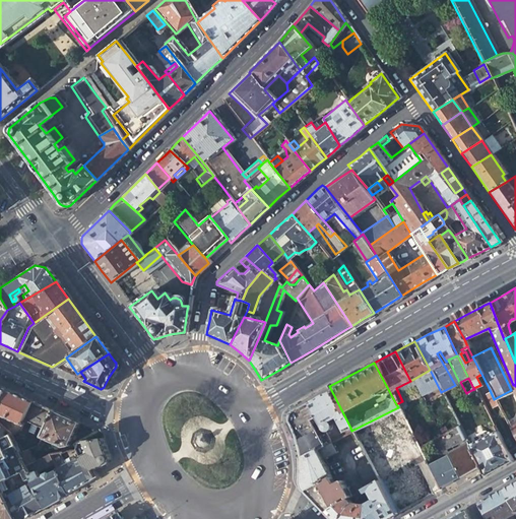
[(319,392),(306,399),(321,429),(321,430),(324,431),(325,431),(326,430),(328,429),(329,427),(328,424),(326,423),(324,423),(333,417),(341,433),(350,428),(329,386),(319,392)]
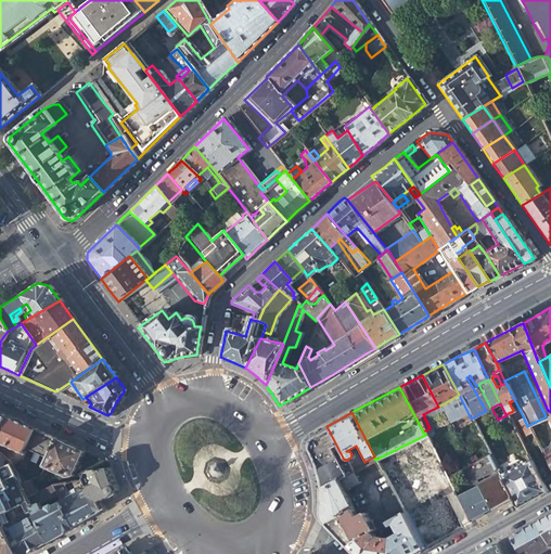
[(0,445),(18,455),(23,448),(31,428),(18,422),(4,415),(0,425),(0,445)]
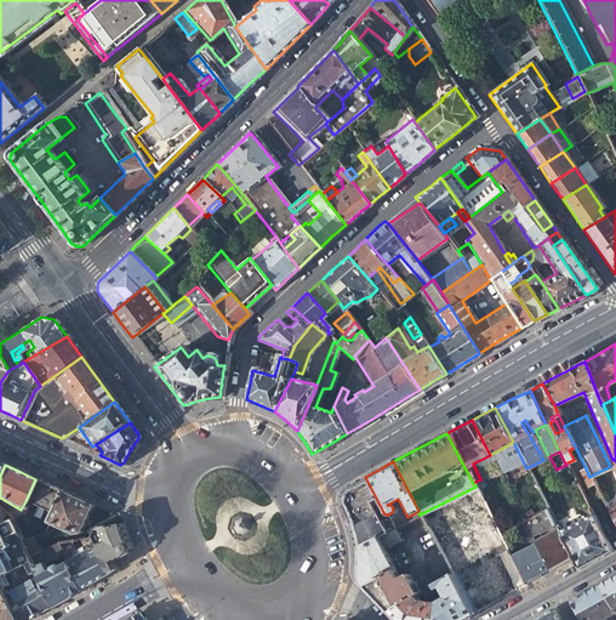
[(572,478),(566,465),(563,466),(569,479),(572,478)]
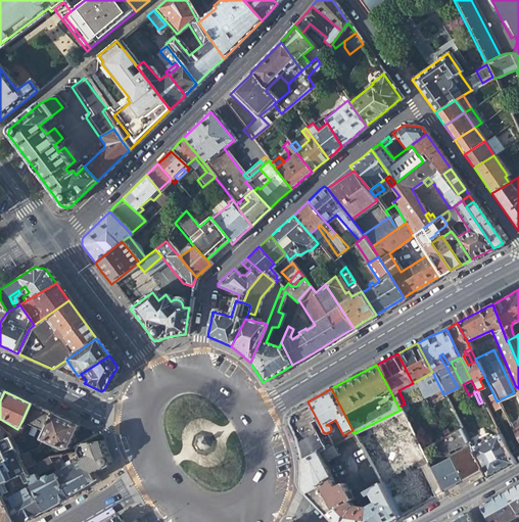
[(500,406),(497,401),(492,392),(486,395),(492,409),(500,406)]
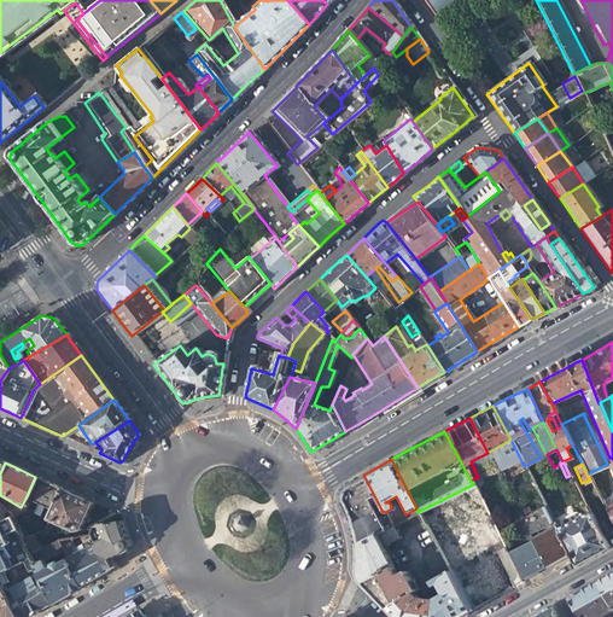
[(379,518),(384,516),(384,514),(381,510),(363,475),(338,489),(336,494),(336,499),(339,506),(344,517),(346,527),(349,540),(349,548),(381,531),(373,514),(375,512),(379,518)]
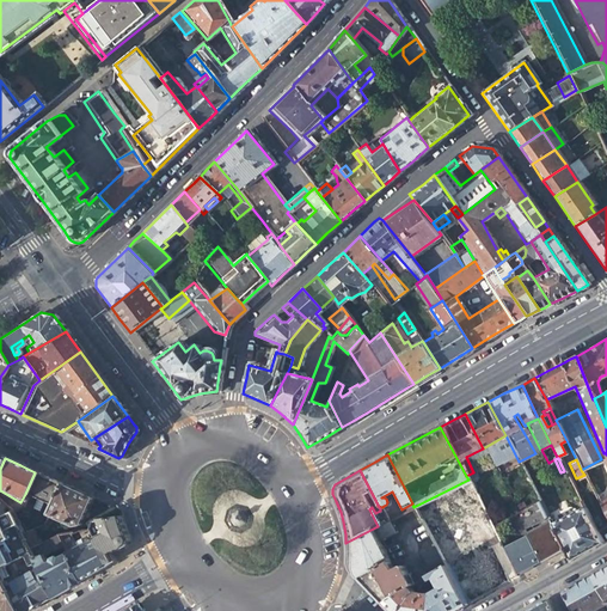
[(40,501),(50,506),(60,483),(46,477),(35,472),(25,494),(40,501)]
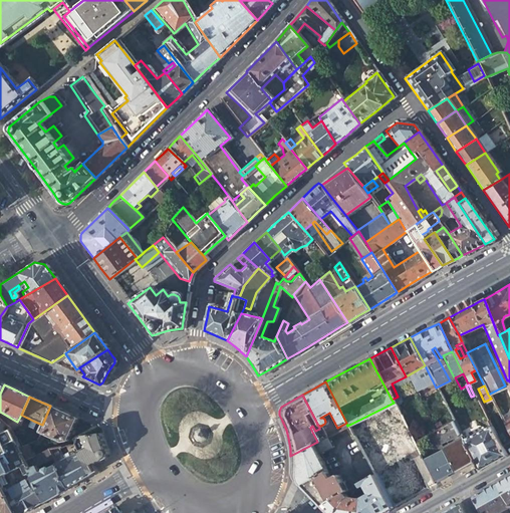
[(65,440),(75,418),(62,412),(50,406),(42,425),(39,432),(59,442),(65,440)]
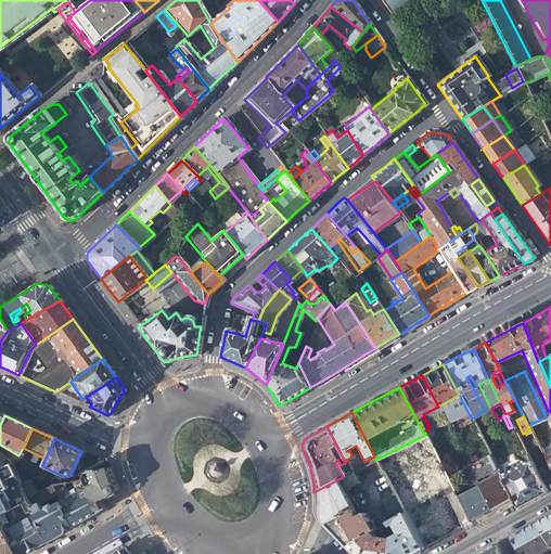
[(36,454),(23,448),(18,455),(31,461),(36,454)]
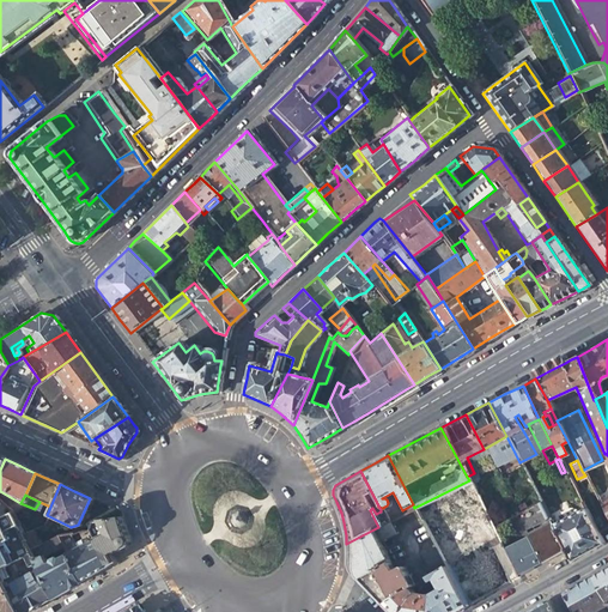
[(524,533),(548,520),(539,500),(529,506),(515,513),(524,533)]
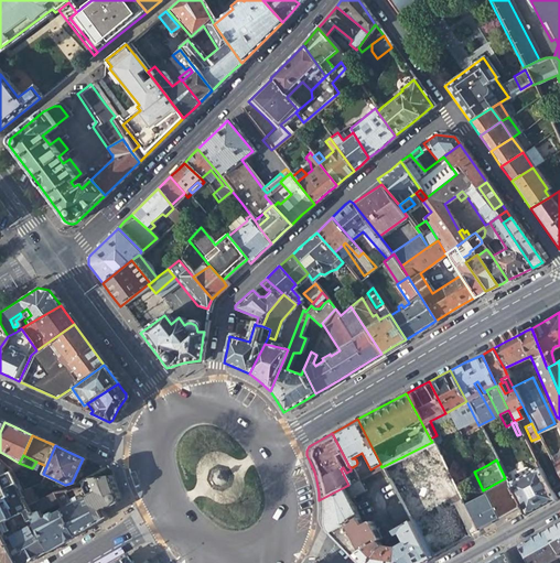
[(205,468),(203,478),(208,487),(217,490),(227,485),(229,475),(224,466),(215,463),(205,468)]
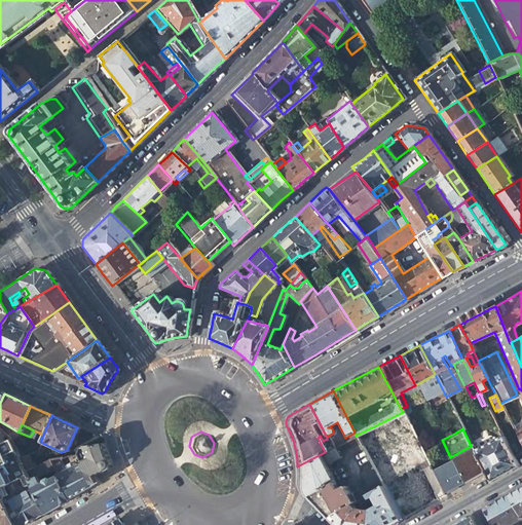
[(335,434),(327,438),(327,439),(332,448),(333,448),(340,444),(335,434)]
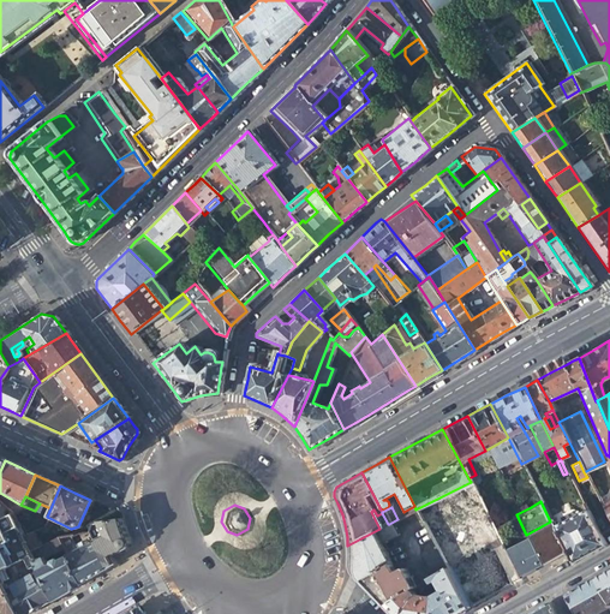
[(585,508),(552,526),(564,550),(569,560),(567,561),(568,562),(588,552),(603,543),(598,534),(585,508)]
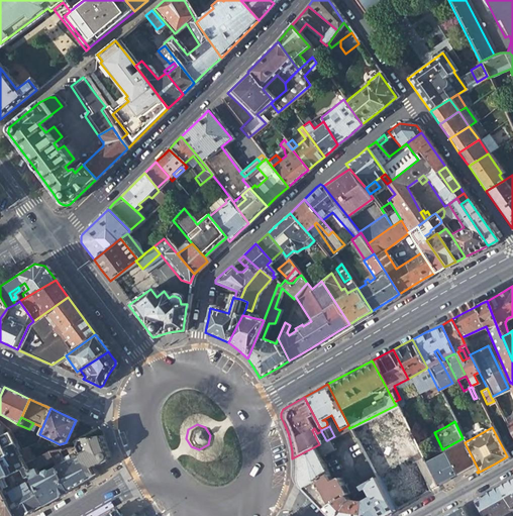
[(15,429),(13,429),(8,432),(11,438),(18,434),(15,429)]
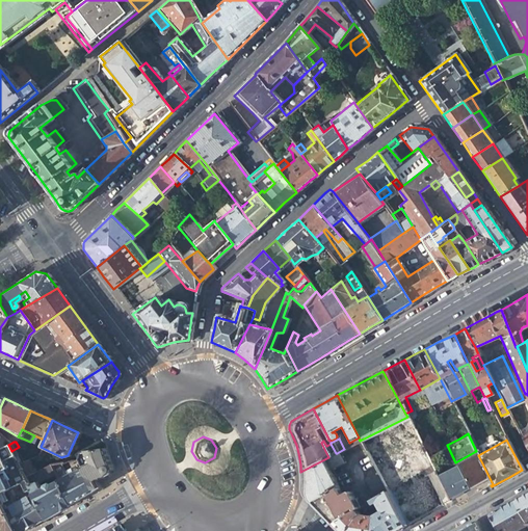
[(7,446),(0,449),(0,500),(2,504),(15,530),(22,530),(29,527),(45,519),(25,478),(19,467),(11,451),(8,445),(7,446)]
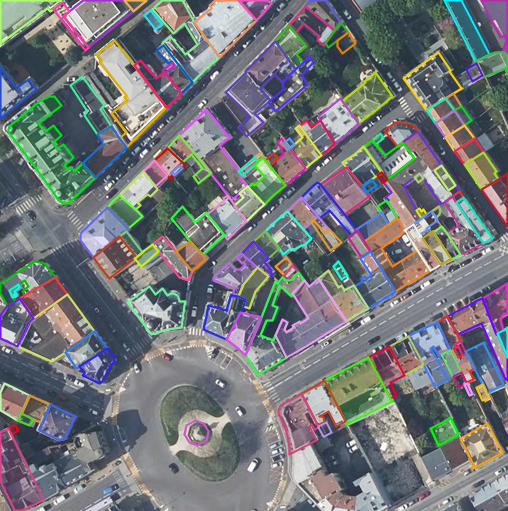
[(424,432),(435,454),(441,451),(438,445),(430,428),(424,432)]
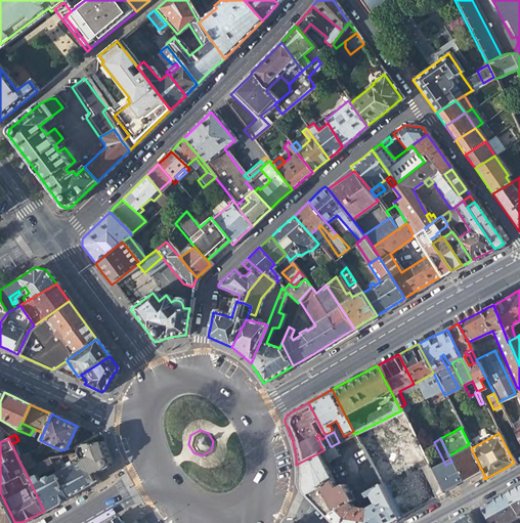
[(79,461),(80,462),(91,484),(97,480),(106,476),(102,468),(106,466),(107,463),(107,459),(104,451),(101,443),(79,448),(82,453),(84,455),(85,458),(79,461)]
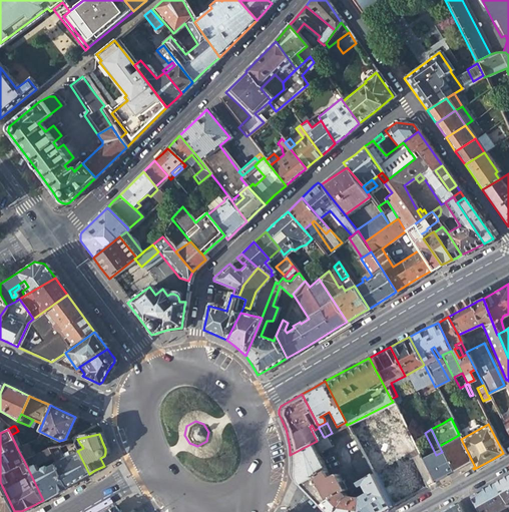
[(461,439),(459,435),(439,446),(442,452),(450,467),(451,470),(457,467),(467,461),(471,459),(461,439)]
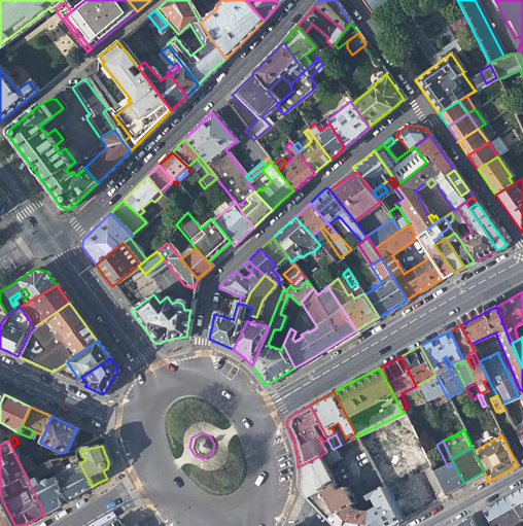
[(338,458),(334,449),(333,449),(325,453),(298,467),(298,475),(298,488),(299,490),(300,494),(303,498),(334,483),(324,465),(338,458)]
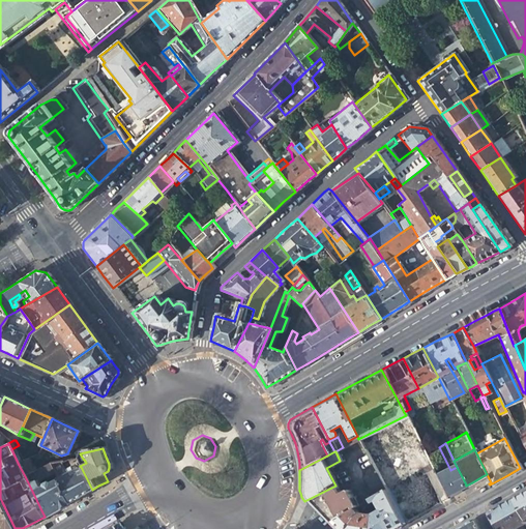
[(26,461),(19,465),(25,476),(33,472),(26,461)]
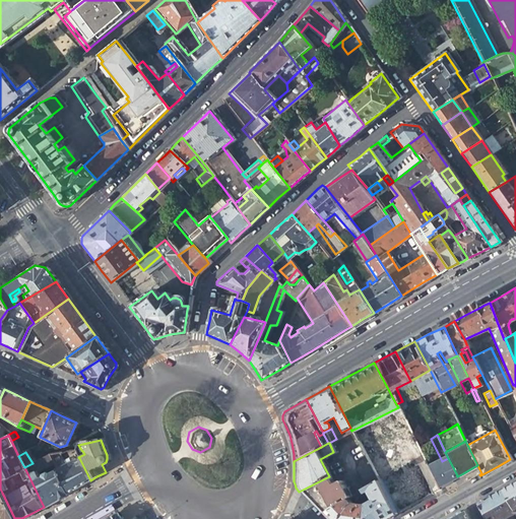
[(56,452),(49,454),(67,494),(79,487),(90,480),(79,458),(63,467),(56,452)]
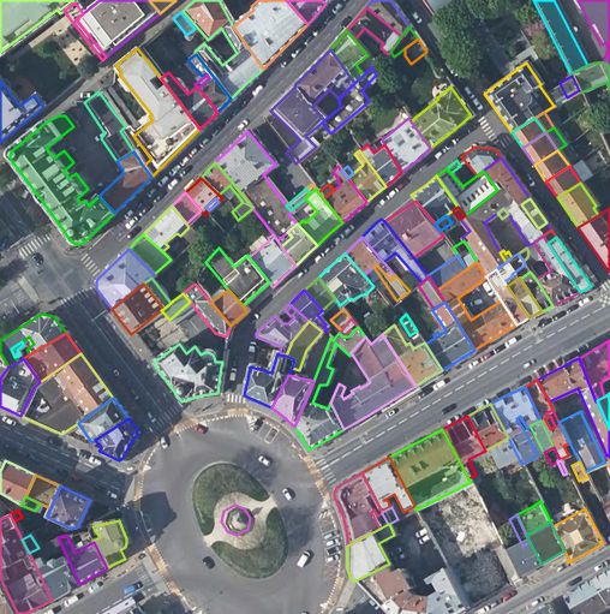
[(29,553),(52,600),(66,591),(79,584),(58,537),(39,548),(29,553)]
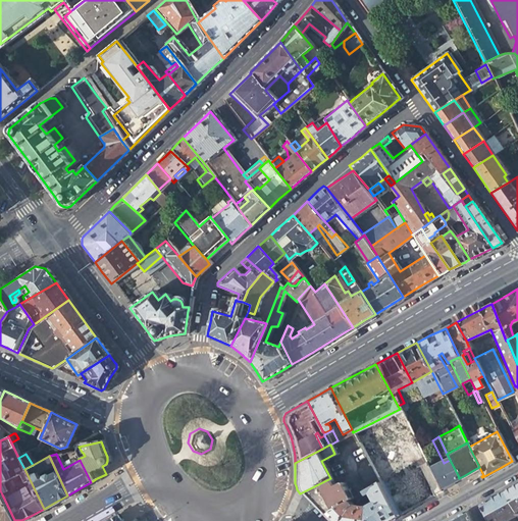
[(434,462),(427,466),(431,473),(439,489),(451,483),(454,481),(452,479),(458,475),(450,460),(444,463),(436,467),(434,462)]
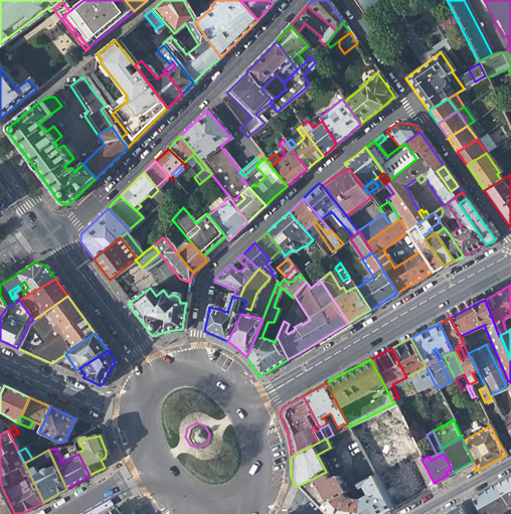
[(349,464),(360,484),(373,477),(363,456),(349,464)]
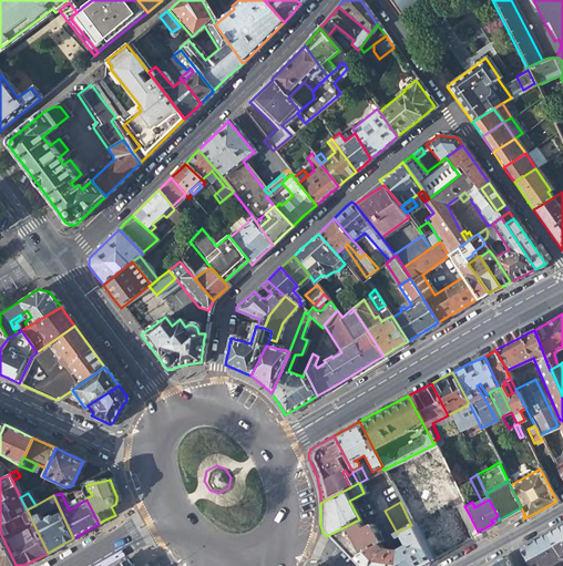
[(364,527),(359,520),(326,536),(337,547),(349,559),(378,543),(381,542),(374,527),(374,526),(372,524),(371,524),(369,524),(364,527)]
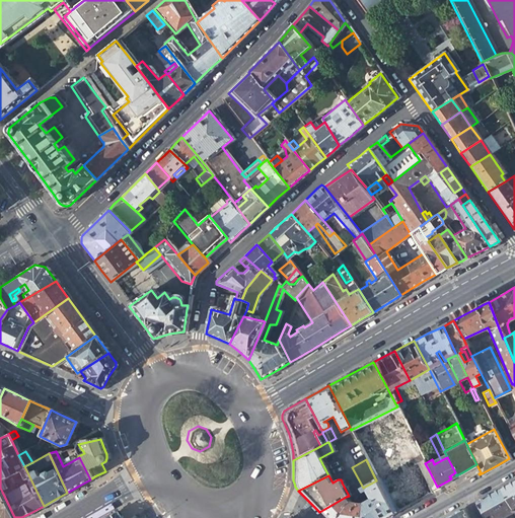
[(512,510),(514,507),(514,478),(500,488),(512,510)]
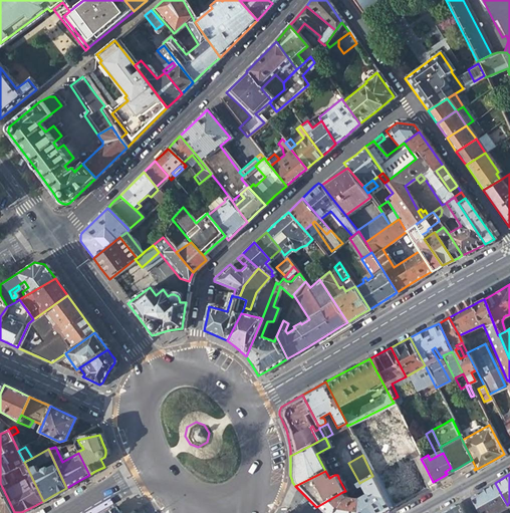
[(345,496),(342,492),(316,507),(321,512),(378,512),(390,507),(386,500),(372,476),(359,483),(357,484),(358,487),(363,484),(368,493),(357,499),(345,496)]
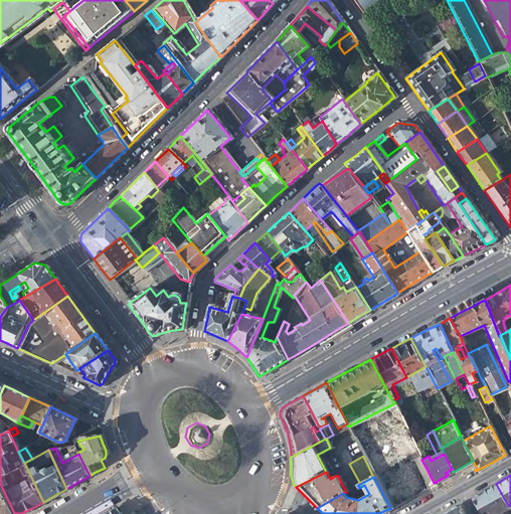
[(492,513),(498,511),(508,506),(496,484),(472,497),(481,513),(492,513)]
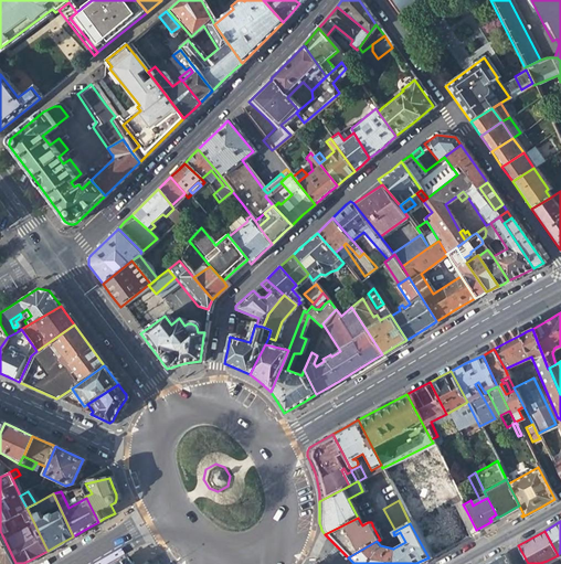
[(16,563),(2,535),(0,536),(0,563),(16,563)]
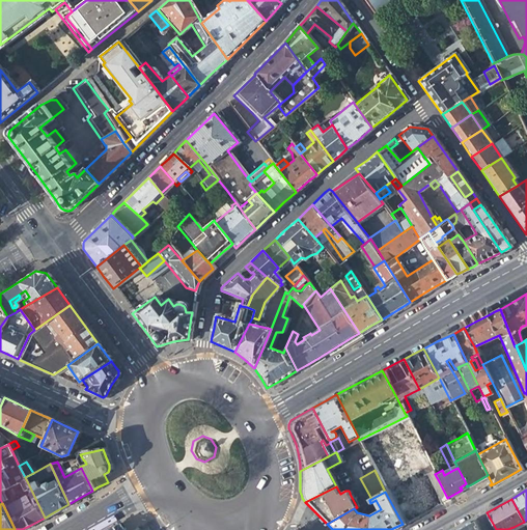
[(403,524),(409,520),(406,513),(398,517),(403,524)]
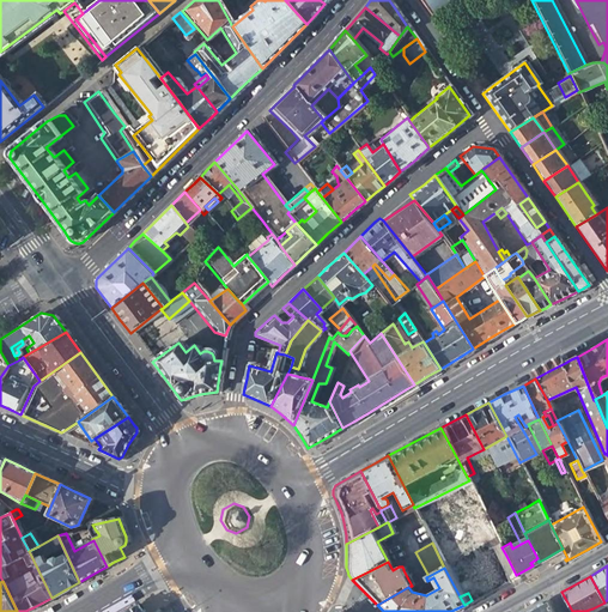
[(553,611),(547,599),(523,611),(553,611)]
